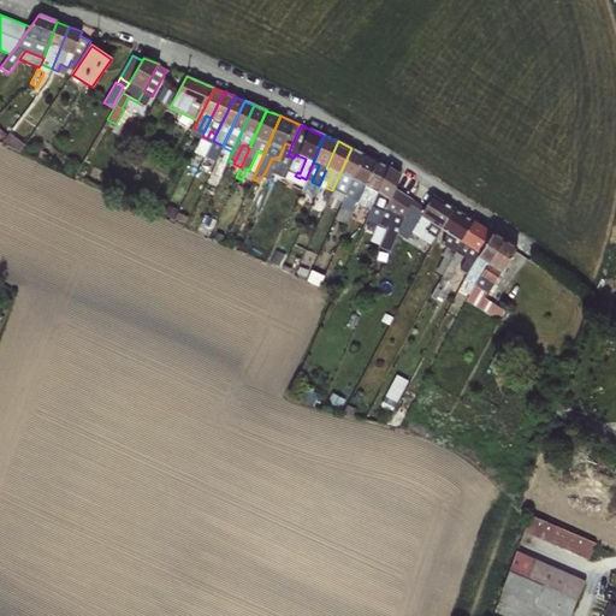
[(353,181),(365,155),(351,148),(332,190),(330,197),(333,199),(336,193),(339,195),(347,178),(353,181)]
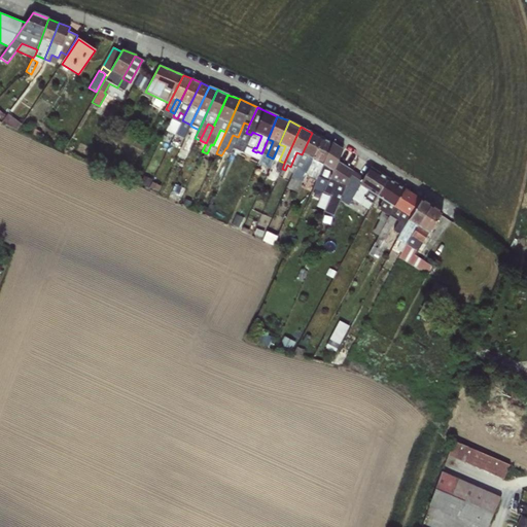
[(185,130),(180,128),(176,136),(181,139),(185,130)]
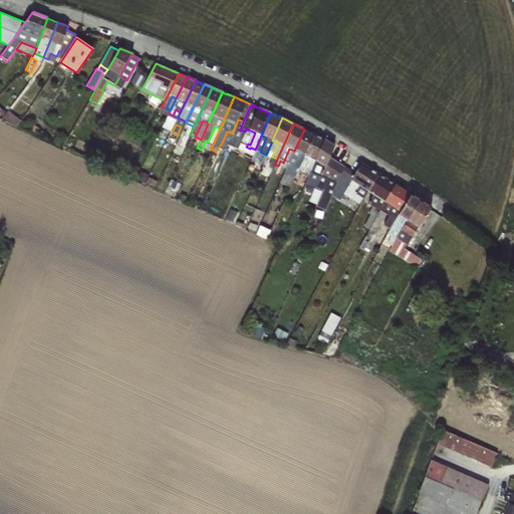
[(31,132),(39,136),(42,131),(33,126),(31,132)]
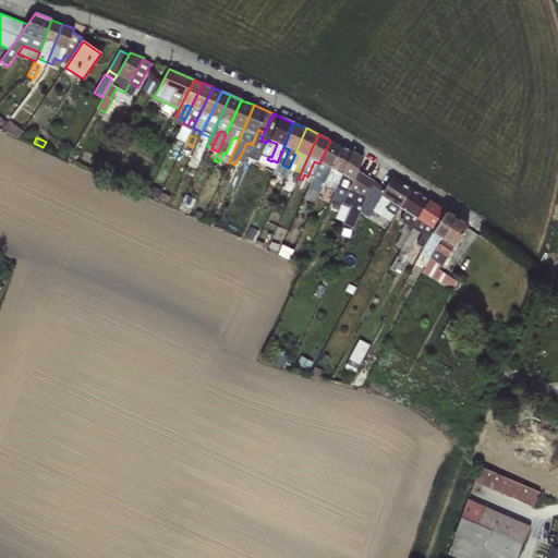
[(226,154),(231,156),(239,140),(233,137),(226,154)]
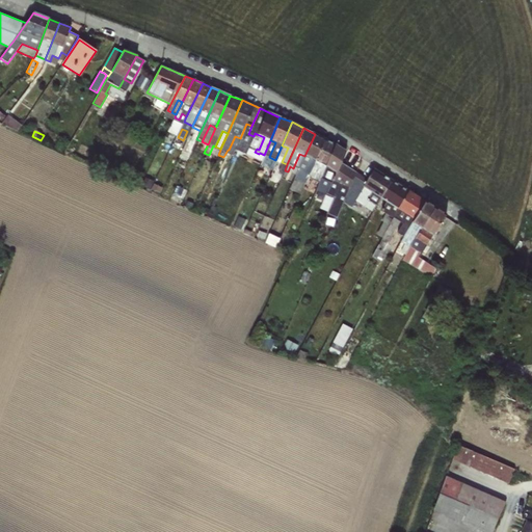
[(251,147),(257,149),(259,150),(264,137),(257,134),(251,147)]
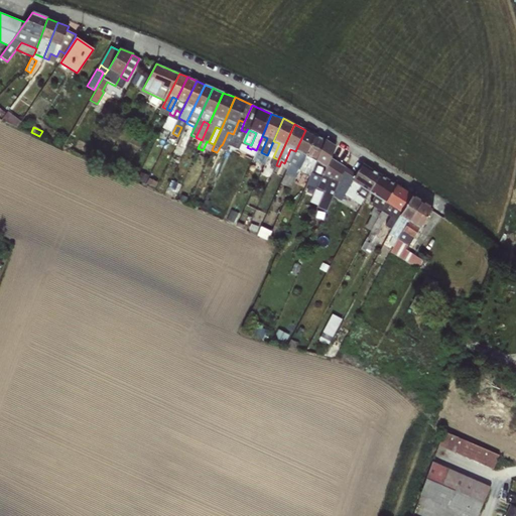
[(314,135),(305,130),(295,151),(301,153),(295,167),(299,169),(314,135)]
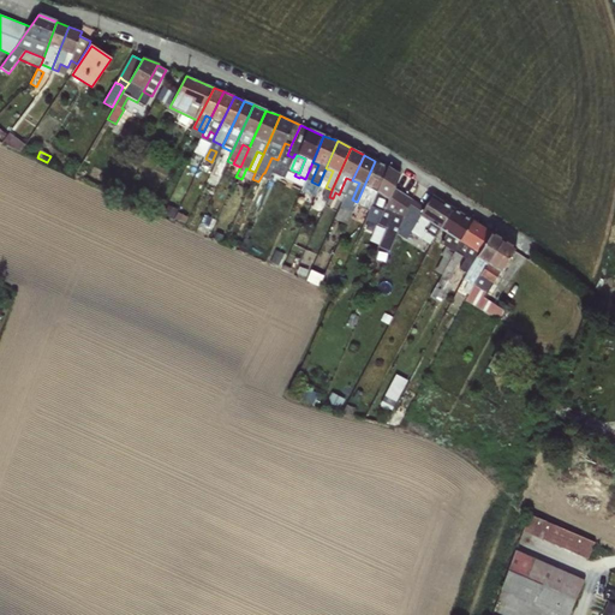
[(272,157),(264,173),(270,177),(278,160),(272,157)]
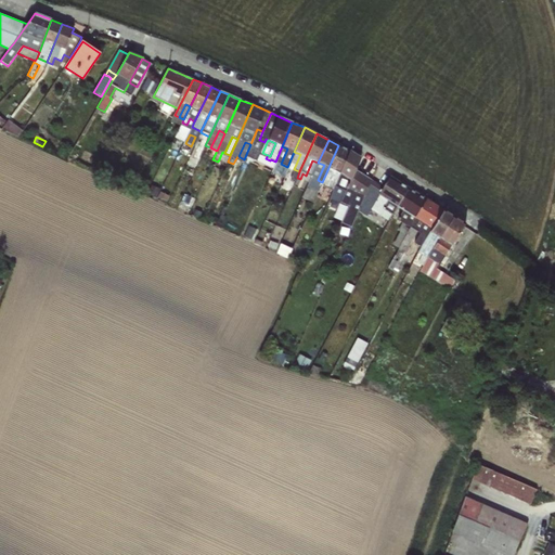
[(349,151),(338,145),(322,182),(327,184),(334,171),(340,173),(350,152),(351,151),(349,151)]
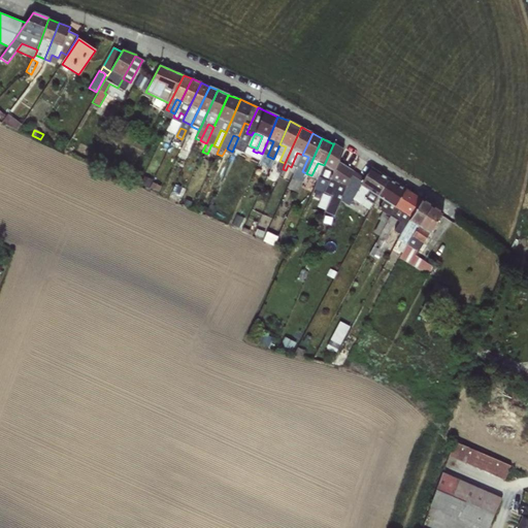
[(273,141),(268,139),(262,154),(267,156),(273,141)]
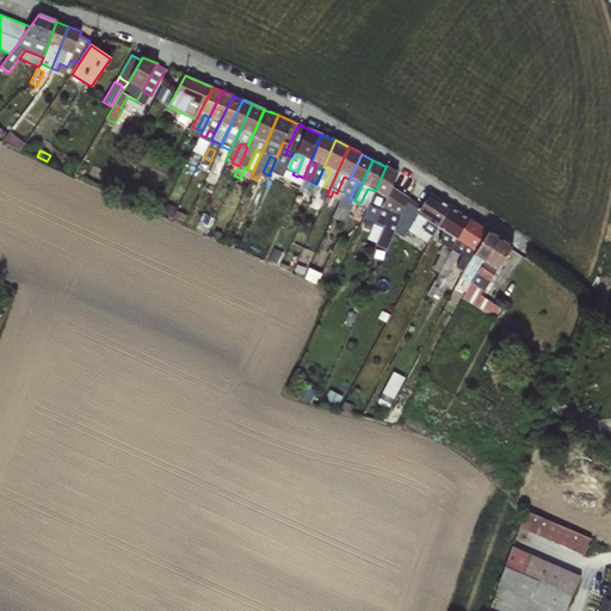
[(399,176),(386,167),(375,191),(368,207),(365,213),(375,217),(374,222),(382,226),(375,244),(386,250),(394,232),(408,199),(392,189),(399,176)]
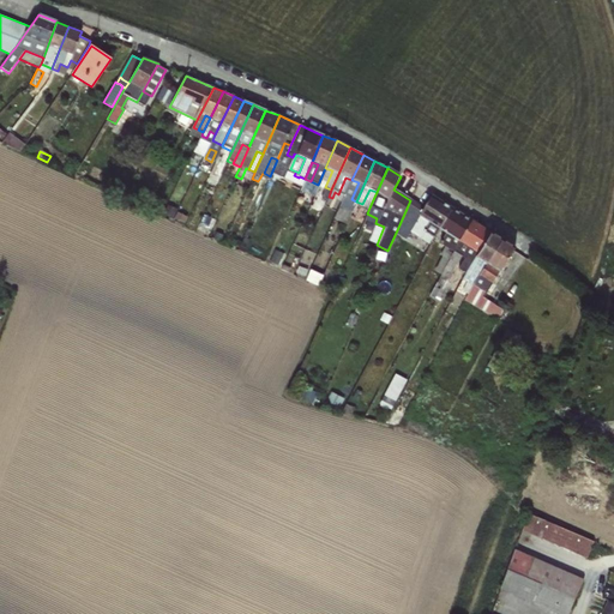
[(359,182),(351,180),(344,196),(351,199),(359,182)]
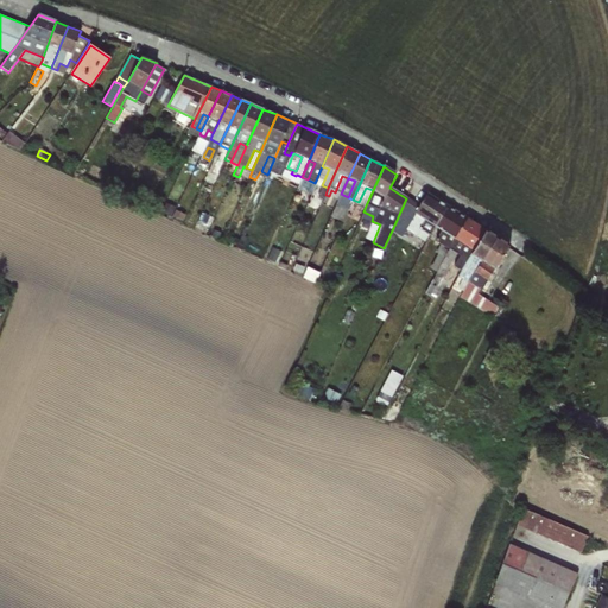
[(366,188),(359,202),(366,206),(373,190),(366,188)]
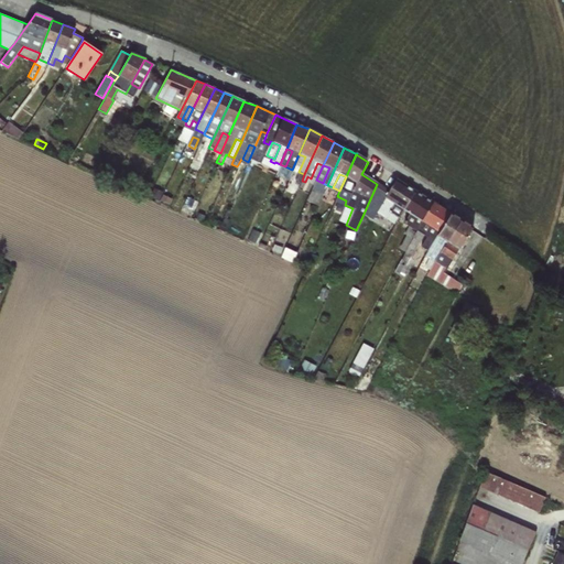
[(388,191),(377,184),(364,214),(373,217),(369,224),(390,236),(403,210),(415,192),(396,179),(388,191)]
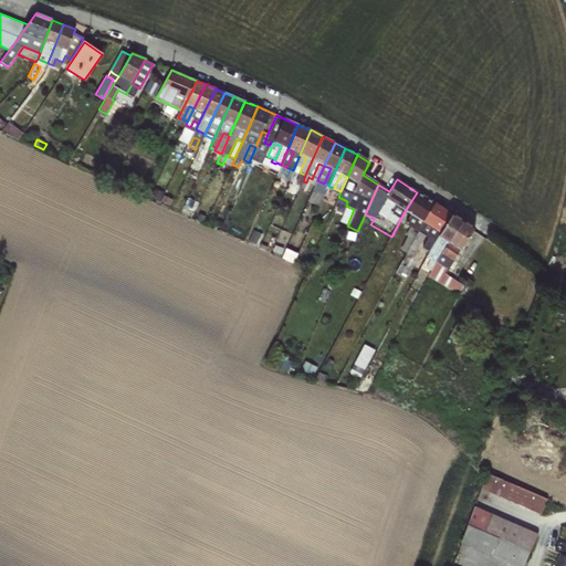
[(435,203),(417,192),(405,211),(412,215),(419,219),(416,224),(410,236),(413,238),(435,203)]
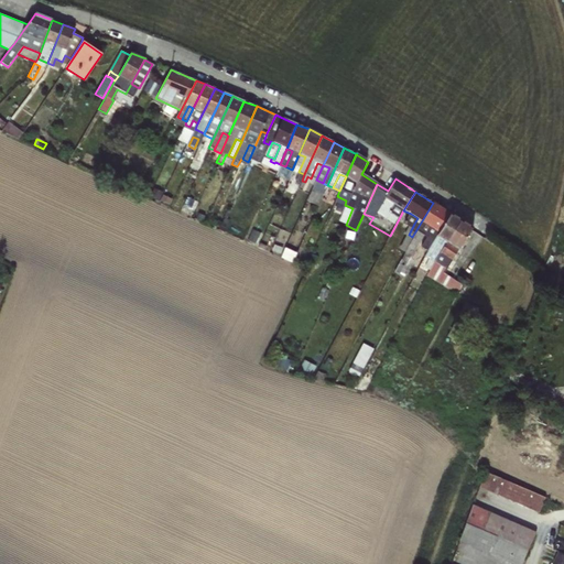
[(451,214),(433,203),(412,237),(403,252),(411,257),(423,235),(426,238),(421,248),(427,252),(436,236),(451,214)]
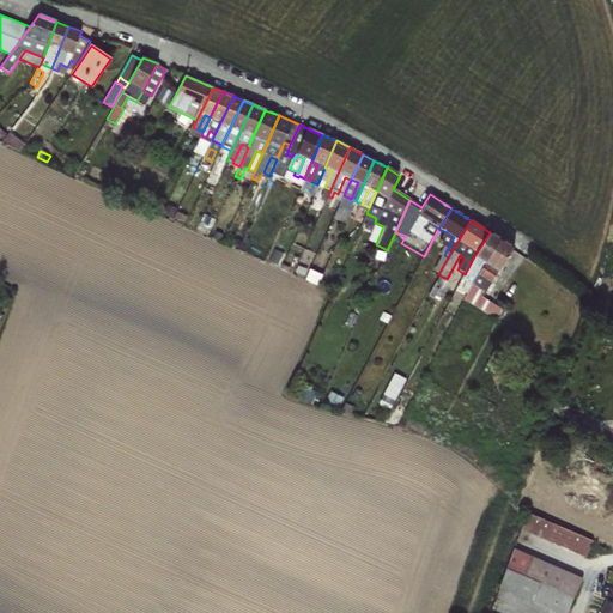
[(454,237),(447,232),(443,238),(450,243),(454,237)]
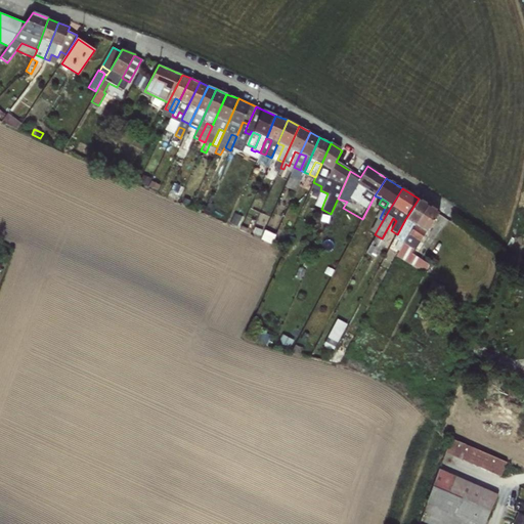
[(419,199),(405,219),(409,222),(401,236),(401,239),(400,242),(404,245),(409,234),(410,234),(428,205),(419,199)]
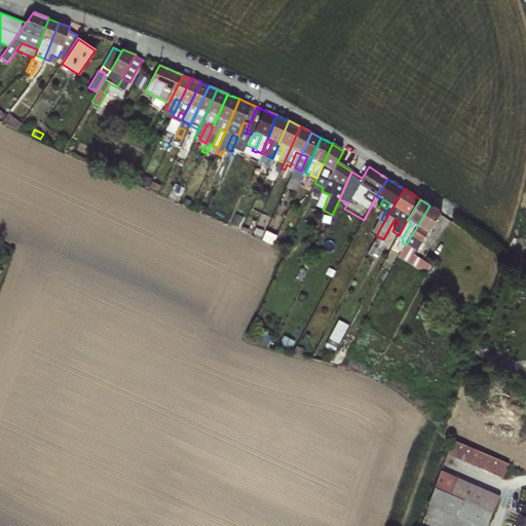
[(441,213),(429,205),(412,235),(411,235),(406,246),(399,259),(426,272),(430,265),(418,258),(414,255),(425,237),(441,213)]
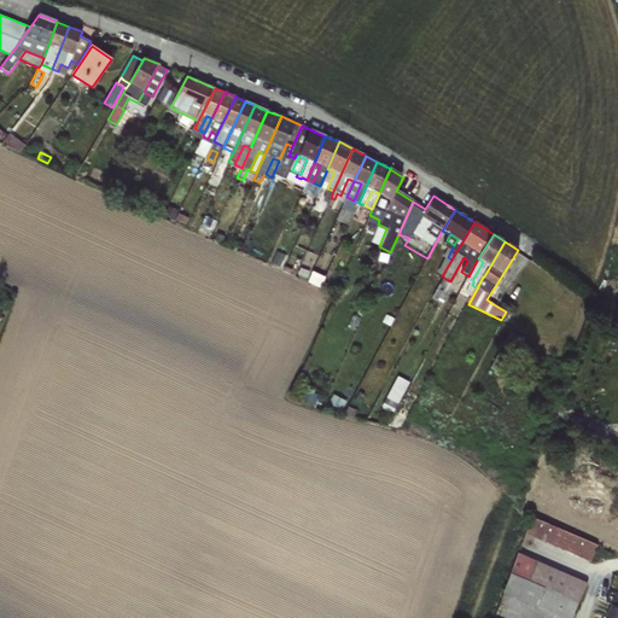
[(435,268),(442,273),(447,263),(439,260),(435,268)]
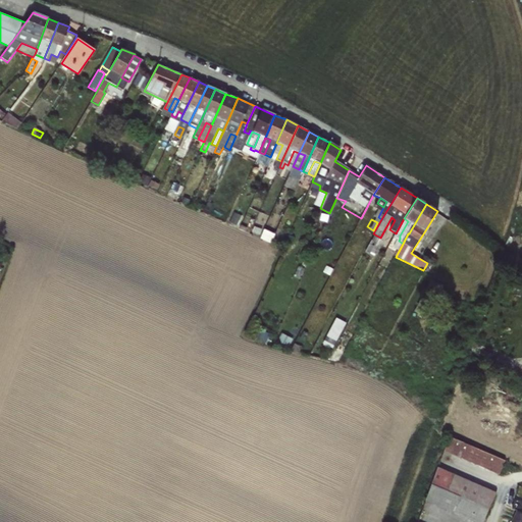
[(380,238),(373,233),(357,265),(364,269),(381,238),(380,238)]
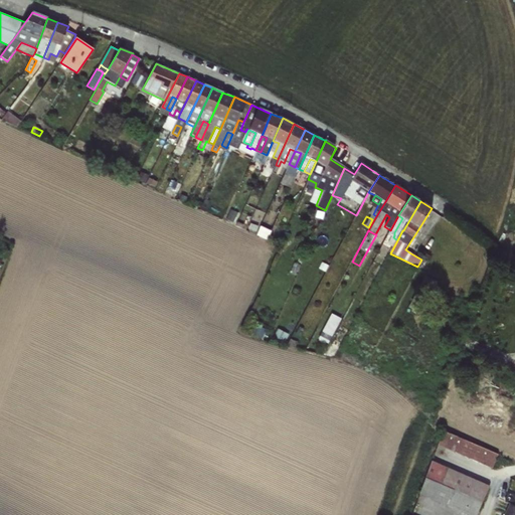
[(420,234),(416,232),(405,249),(409,252),(420,234)]
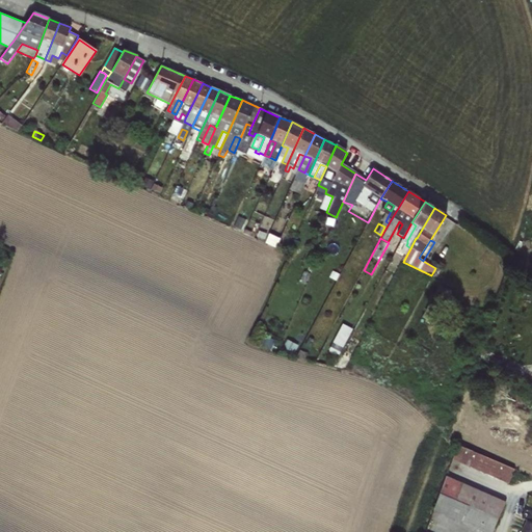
[(331,348),(342,353),(354,327),(344,322),(331,348)]
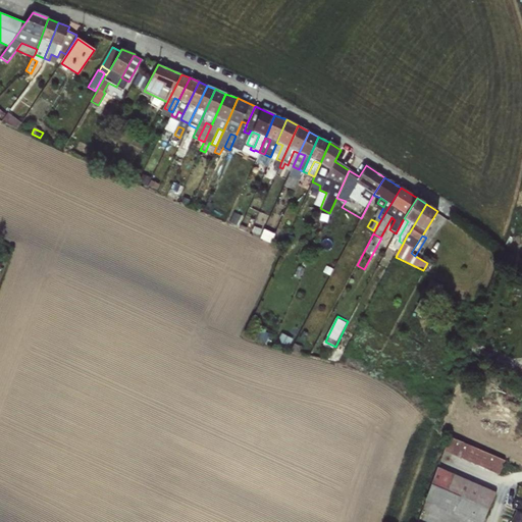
[(446,451),(501,473),(507,458),(452,435),(446,451)]
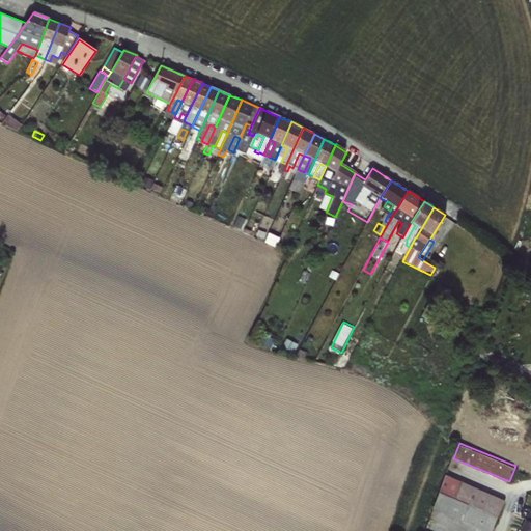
[(434,509),(490,530),(494,530),(507,498),(447,474),(434,509)]
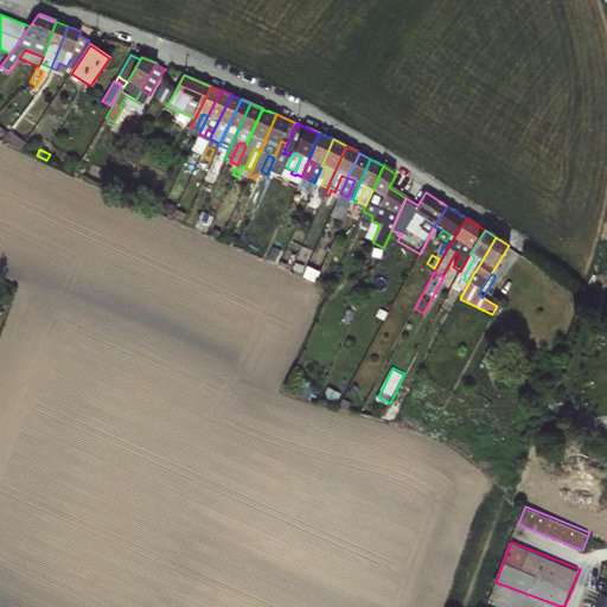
[(498,582),(486,606),(494,606),(505,585),(498,582)]
